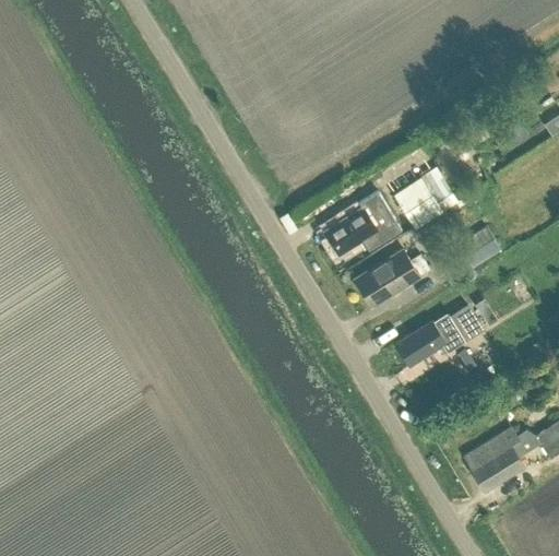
[(558,115),(544,126),(551,138),(558,131),(558,115)]
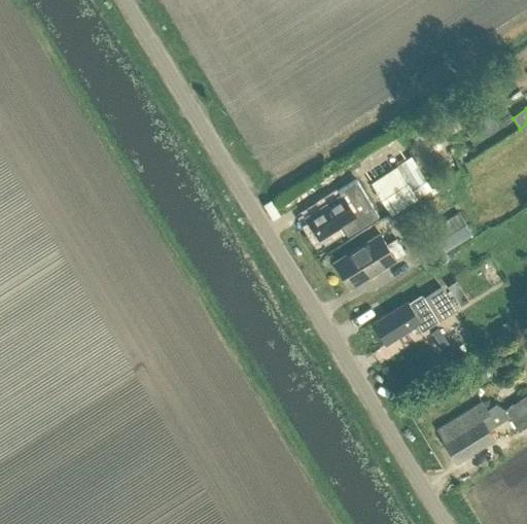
[(391,216),(431,190),(411,158),(371,183),(391,216)]
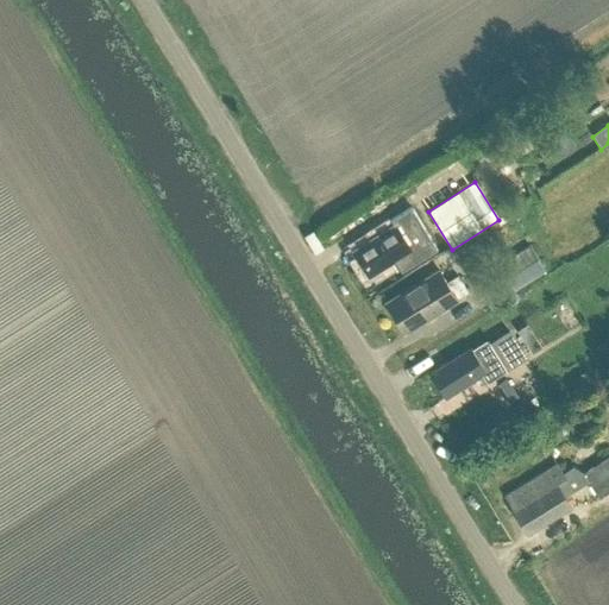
[(356,252),(353,253),(369,277),(370,277),(370,276),(394,262),(401,275),(438,252),(412,209),(390,222),(394,228),(356,252)]
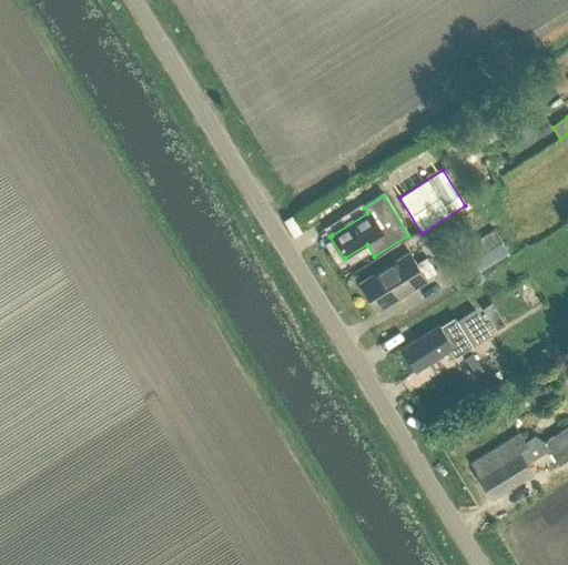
[(463,249),(440,263),(457,290),(479,275),(478,273),(508,254),(493,230),(463,249)]
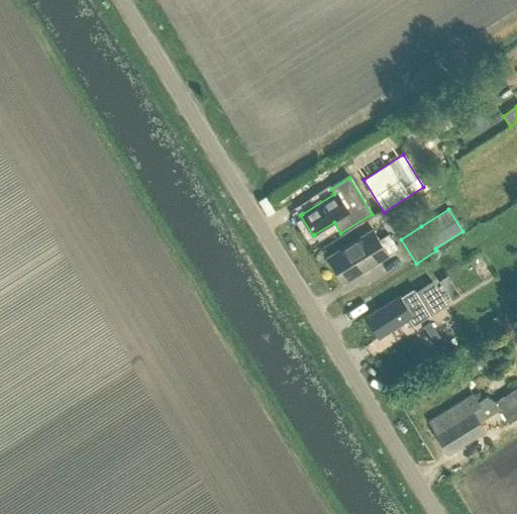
[(379,242),(373,232),(328,260),(343,284),(387,257),(387,255),(397,250),(389,236),(379,242)]
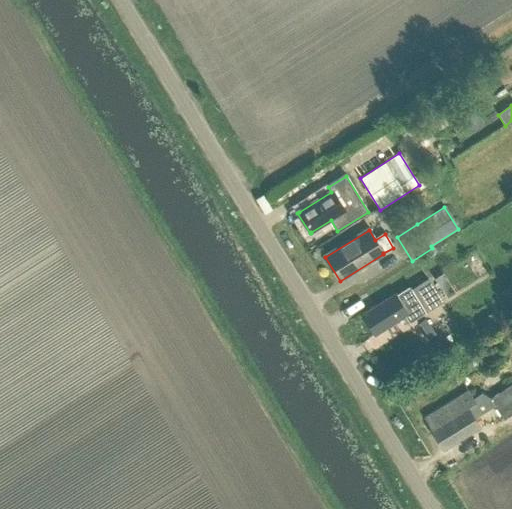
[(442,274),(434,279),(446,299),(454,294),(442,274)]
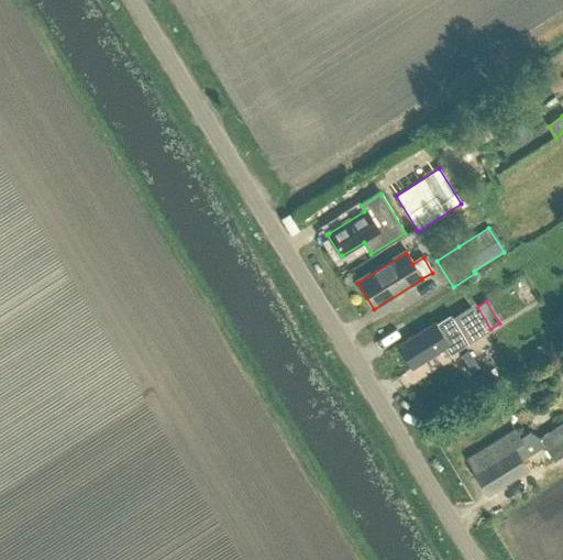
[(486,333),(472,310),(452,322),(449,317),(437,325),(397,348),(411,371),(445,350),(451,357),(471,343),(472,344),(486,333)]
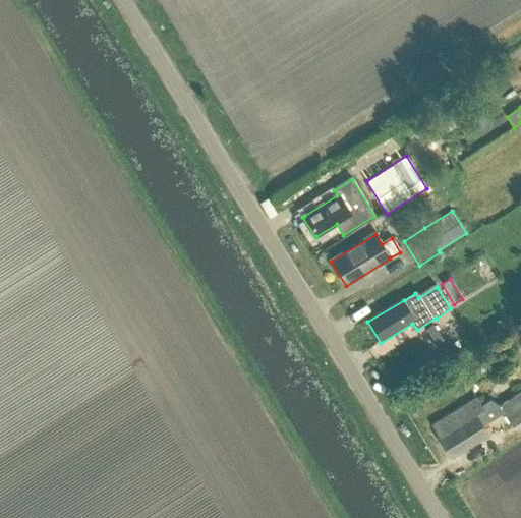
[(503,323),(495,329),(501,339),(510,333),(503,323)]
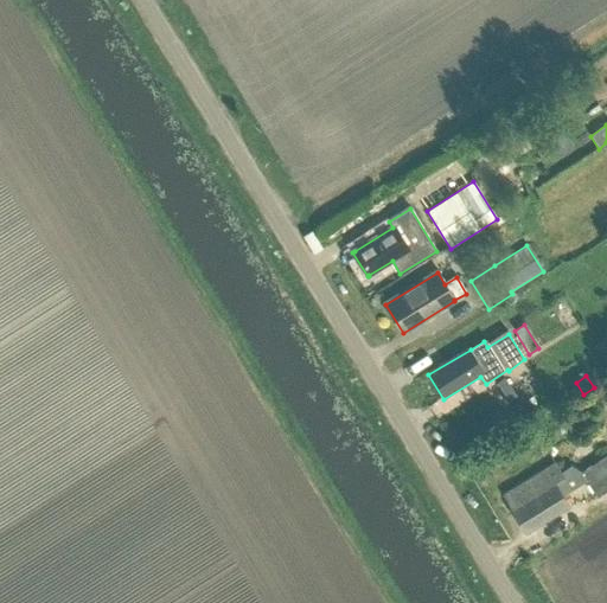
[(606,493),(606,457),(581,475),(570,468),(561,474),(555,464),(503,496),(511,508),(510,510),(526,536),(529,533),(568,508),(562,498),(586,483),(596,500),(606,493)]
